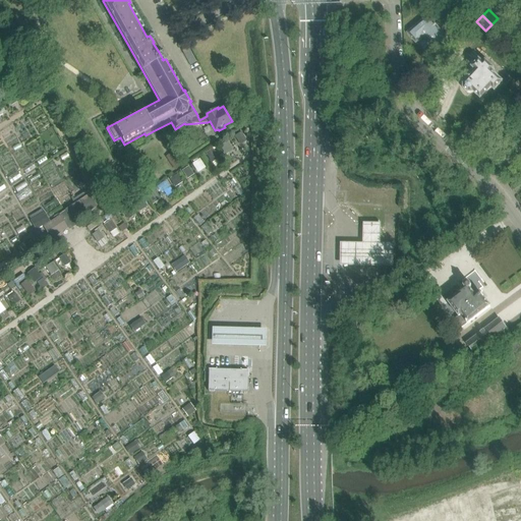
[(423,20),(407,34),(416,44),(421,39),(425,39),(433,48),(446,37),(432,21),(423,20)]
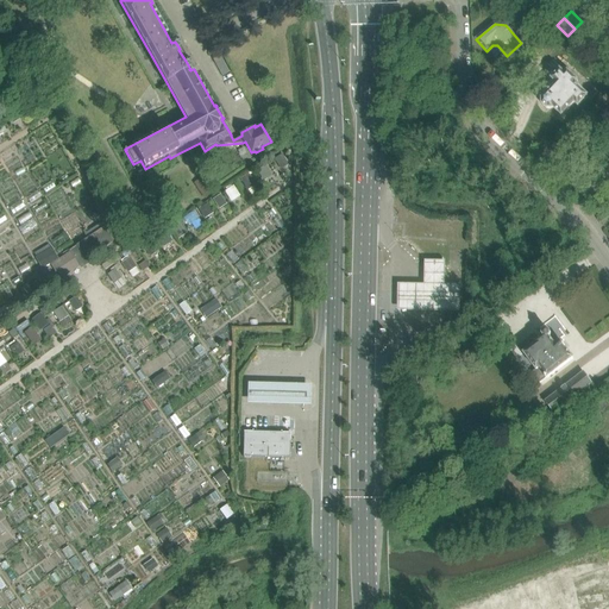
[(557,25),(550,32),(560,43),(567,36),(557,25)]
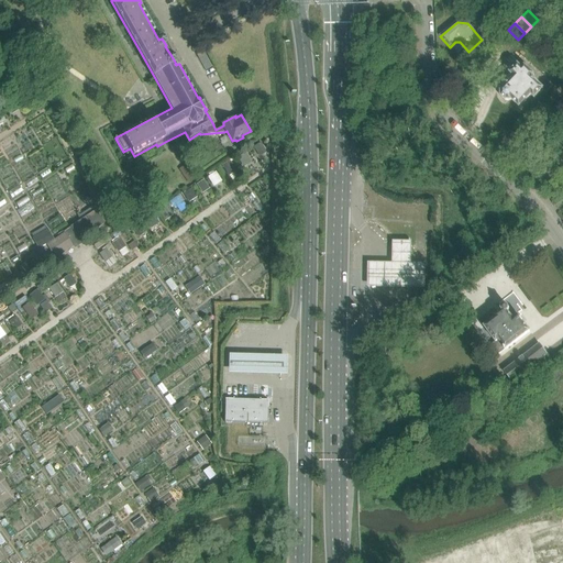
[(531,96),(534,98),(543,89),(531,78),(533,75),(525,66),(522,69),(518,65),(510,74),(515,77),(501,91),(501,97),(505,100),(510,100),(511,99),(519,108),(531,96)]
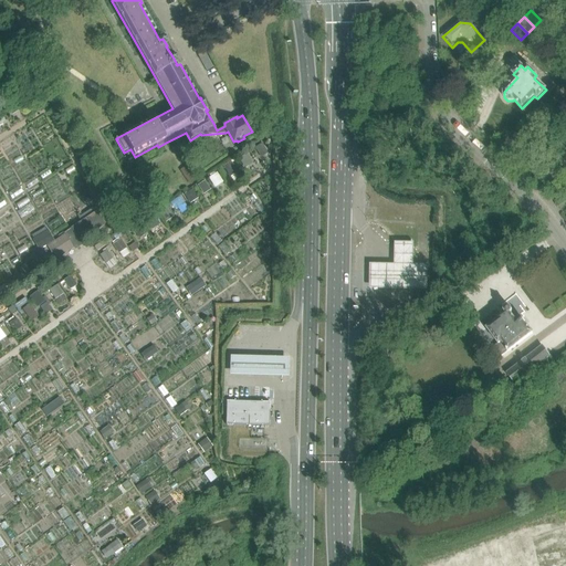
[(264,145),(239,157),(243,166),(269,154),(264,145)]
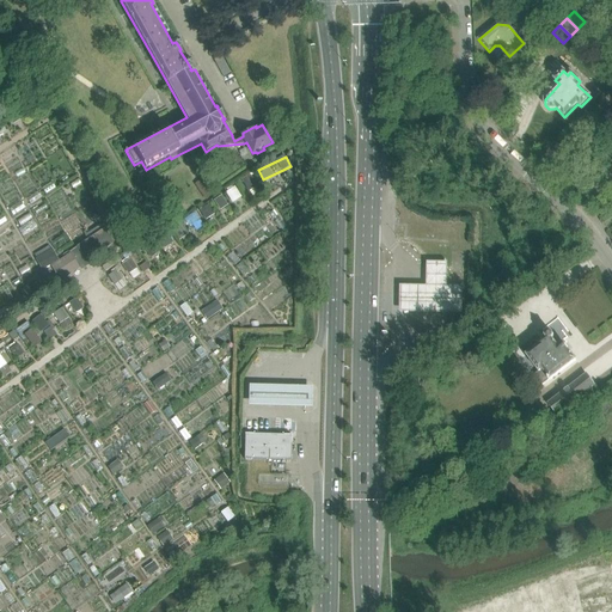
[(250,176),(243,179),(249,189),(256,185),(250,176)]
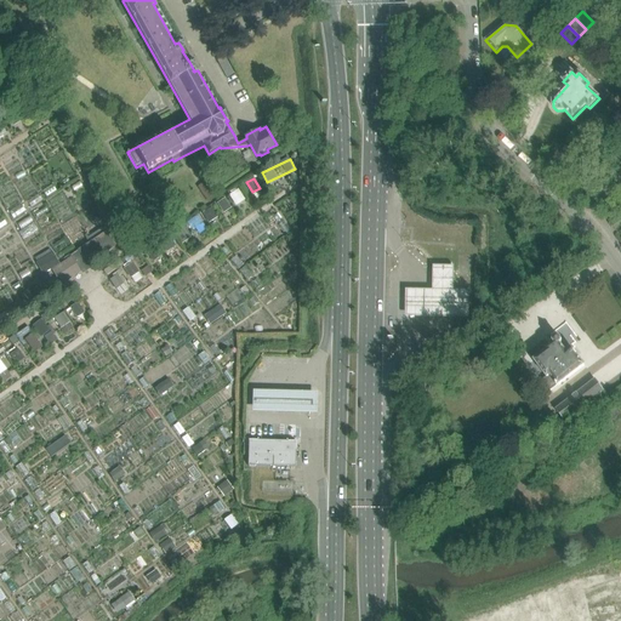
[(235,205),(245,199),(238,188),(228,194),(235,205)]
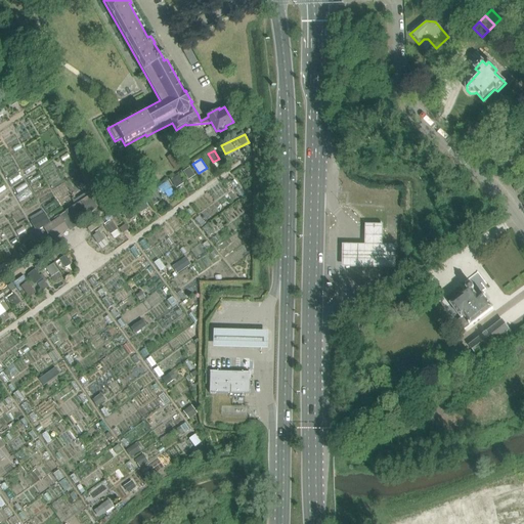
[(183,171),(188,179),(195,174),(190,167),(183,171)]
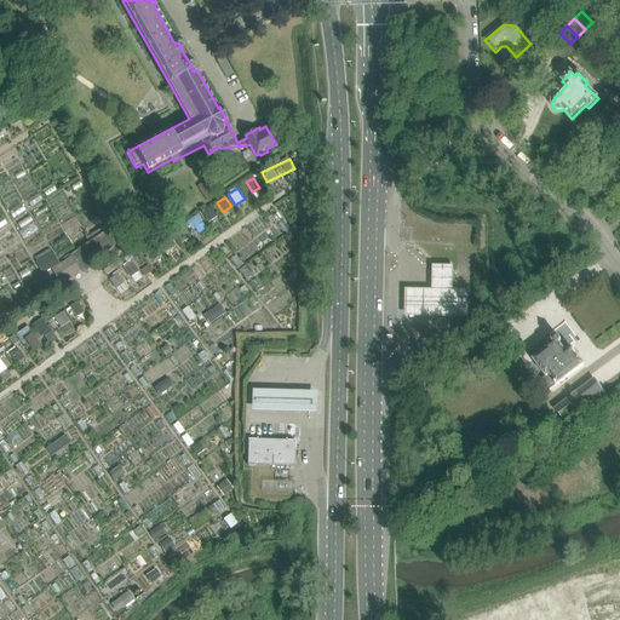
[(90,244),(72,256),(82,273),(91,268),(89,263),(114,246),(105,234),(102,229),(87,239),(90,244)]
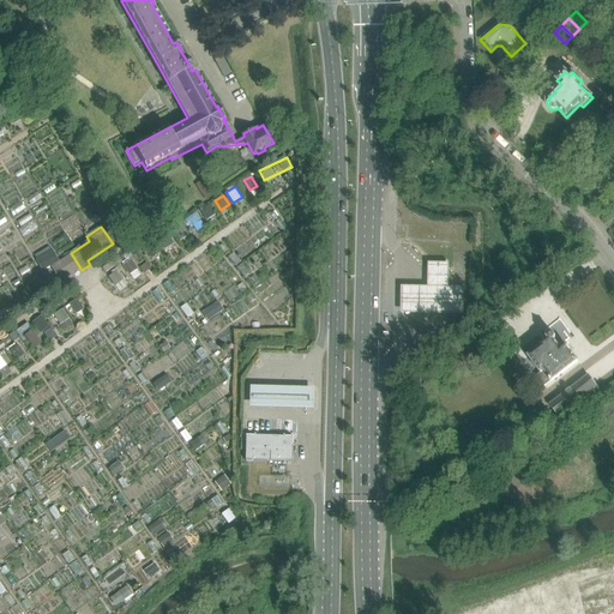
[(119,240),(110,227),(104,232),(113,244),(119,240)]
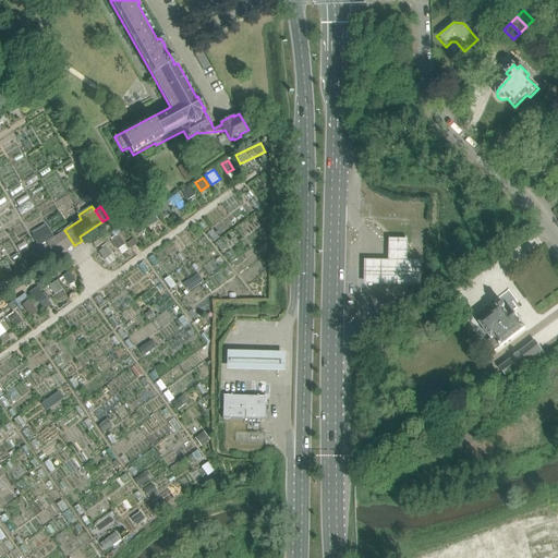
[(33,237),(38,245),(52,238),(47,228),(33,237)]
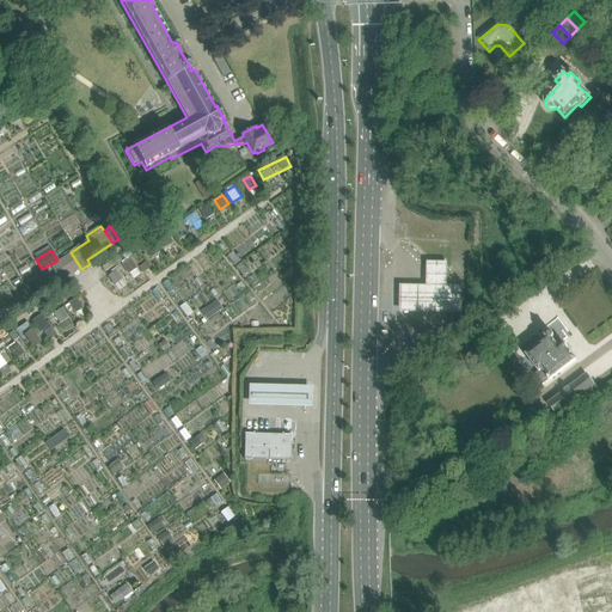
[(121,262),(130,279),(150,268),(146,261),(136,265),(132,256),(121,262)]
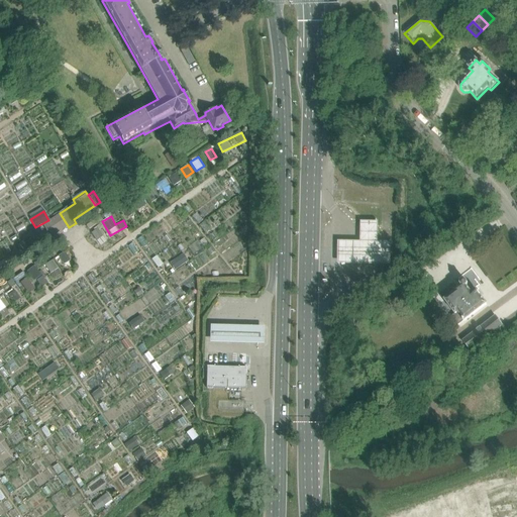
[(359,238),(336,238),(336,262),(389,263),(390,239),(376,238),(377,218),(360,218),(359,238)]
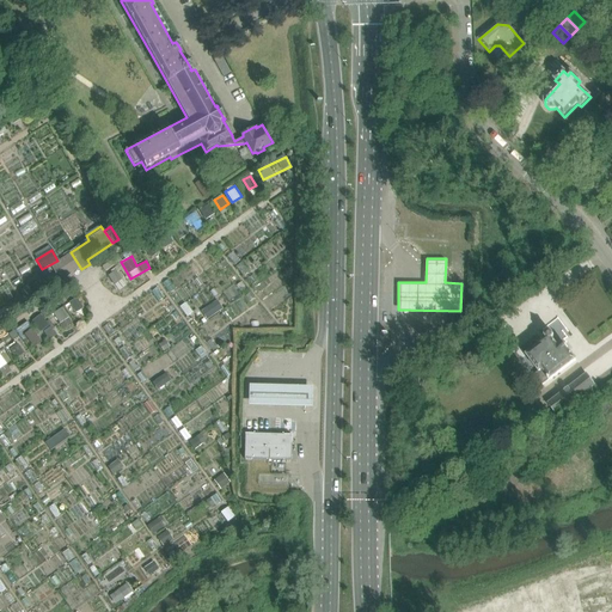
[(108,274),(117,291),(129,283),(120,267),(108,274)]
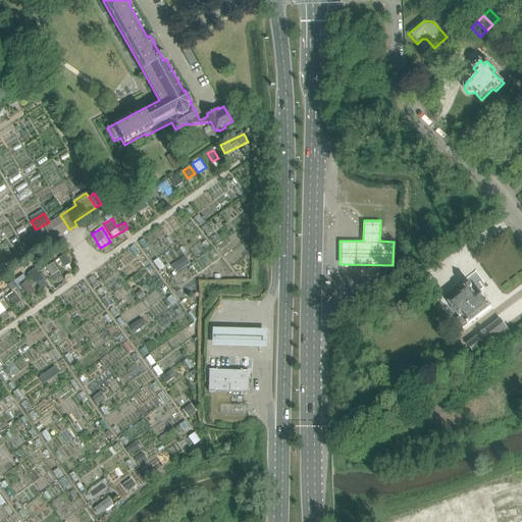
[(61,266),(70,263),(67,254),(58,257),(61,266)]
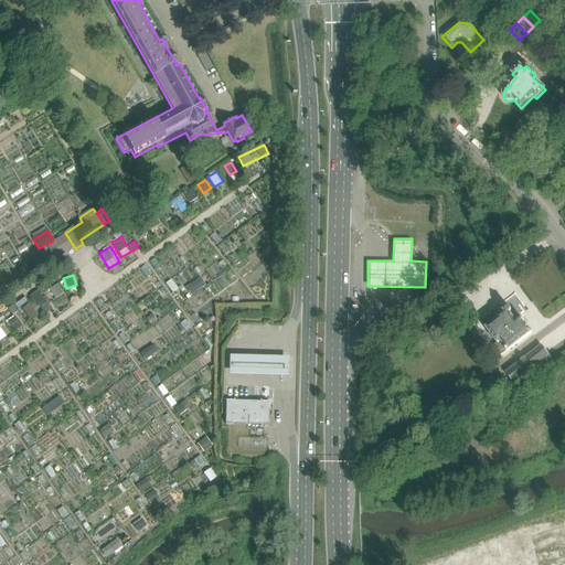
[(185,286),(190,294),(205,286),(201,277),(185,286)]
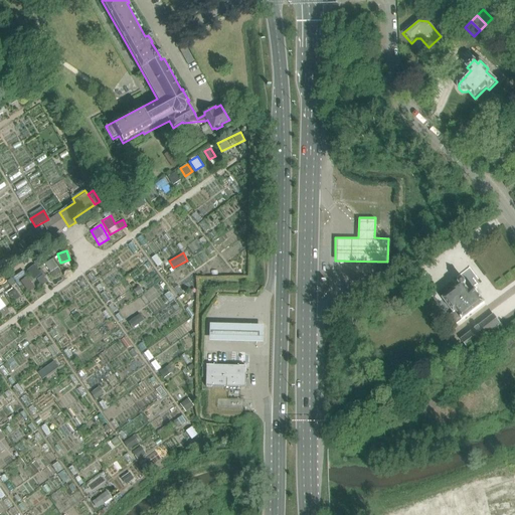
[(45,263),(52,277),(60,273),(52,259),(45,263)]
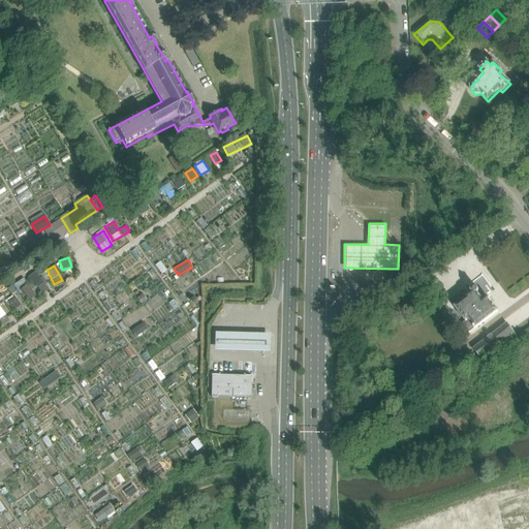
[(40,294),(49,288),(35,271),(27,277),(40,294)]
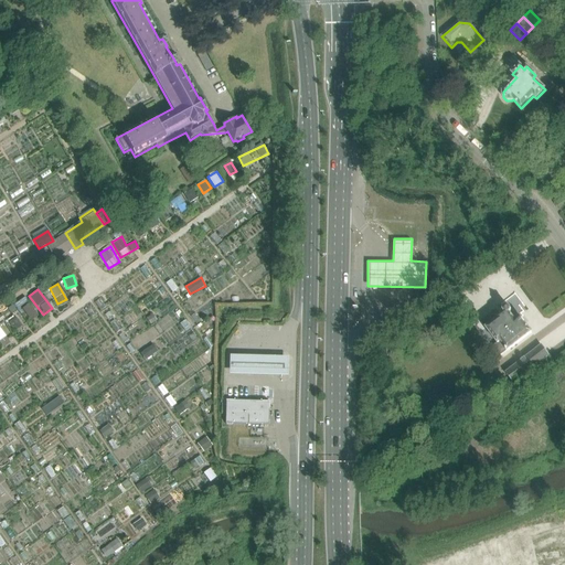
[(30,302),(22,307),(30,320),(38,316),(30,302)]
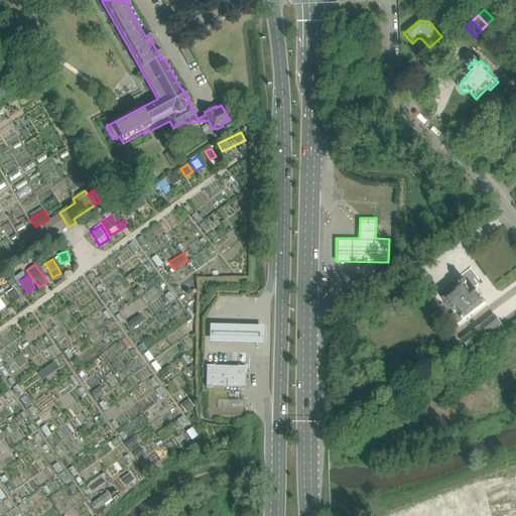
[(462,280),(460,281),(460,284),(461,285),(454,290),(455,291),(443,300),(455,313),(450,316),(457,325),(463,320),(486,303),(476,289),(471,293),(465,285),(466,285),(467,282),(465,280),(462,280)]
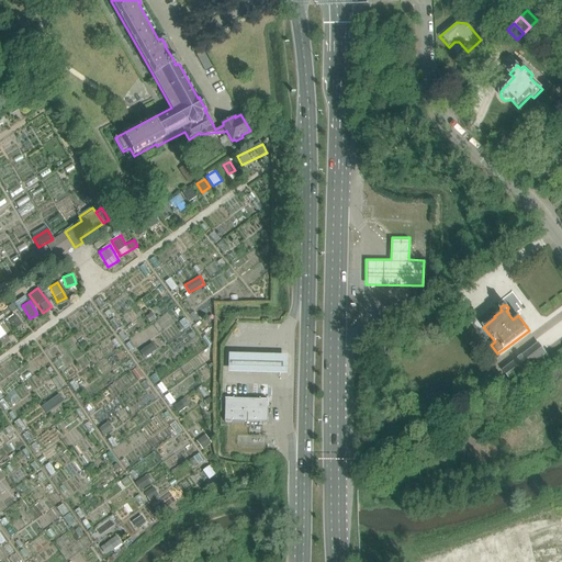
[(8,317),(12,327),(25,322),(21,312),(8,317)]
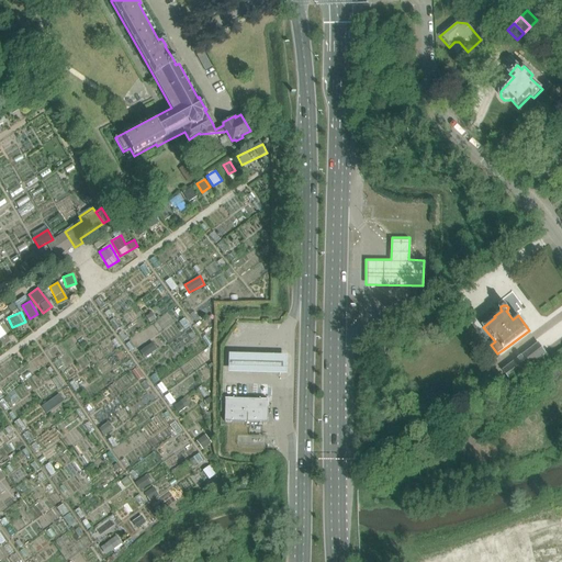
[(3,321),(0,323),(0,324),(7,334),(11,330),(3,321)]
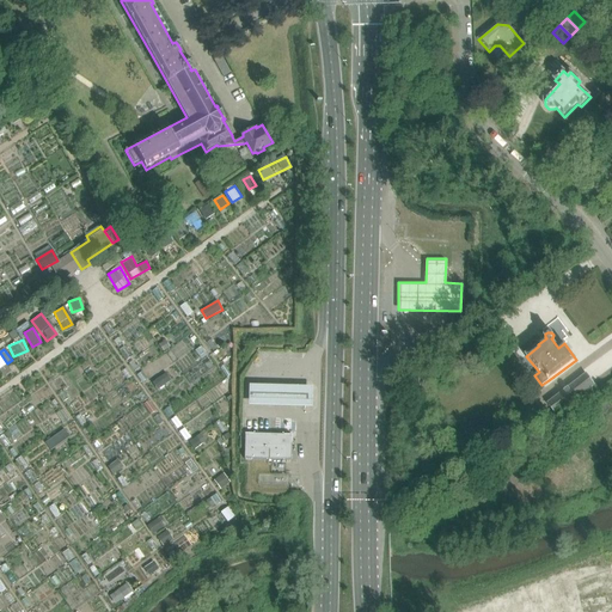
[(0,372),(2,377),(11,371),(0,355),(0,372)]
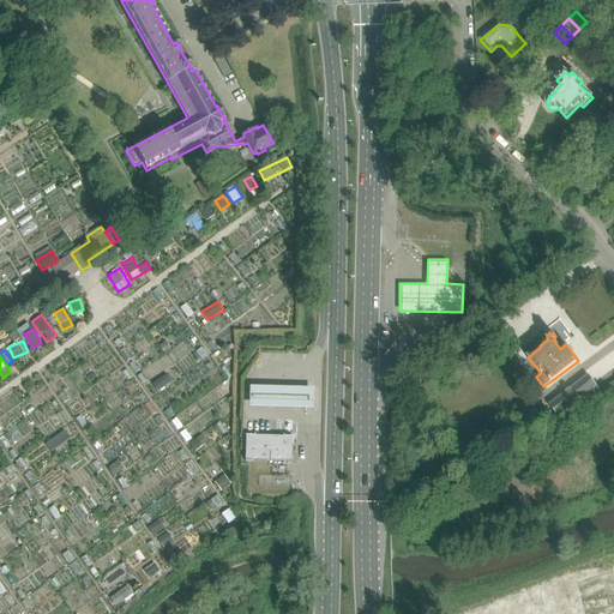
[(596,386),(588,375),(537,413),(545,421),(548,419),(551,421),(575,403),(596,386)]
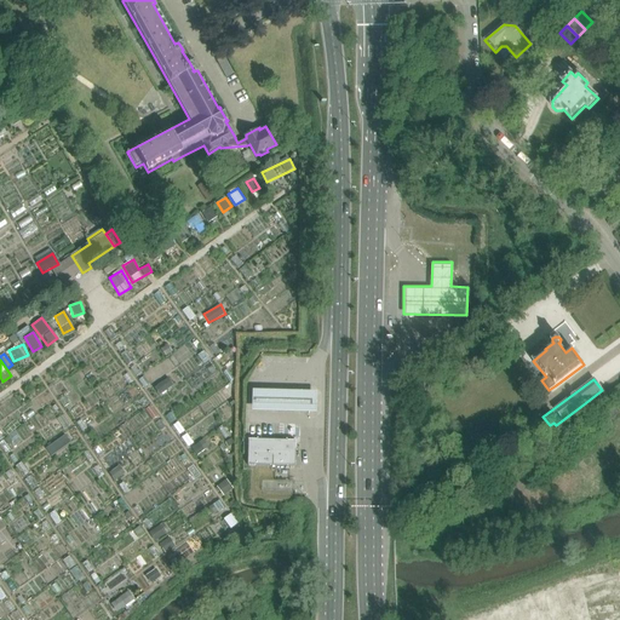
[(317,389),(253,386),(253,407),(317,409),(317,389)]
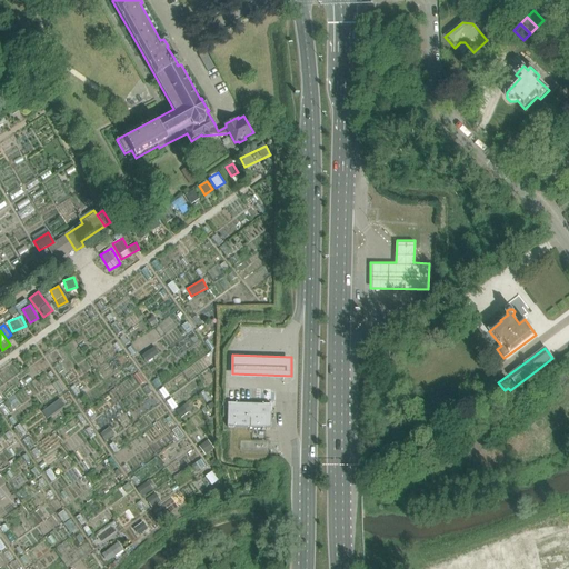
[(557,379),(561,385),(568,379),(565,373),(557,379)]
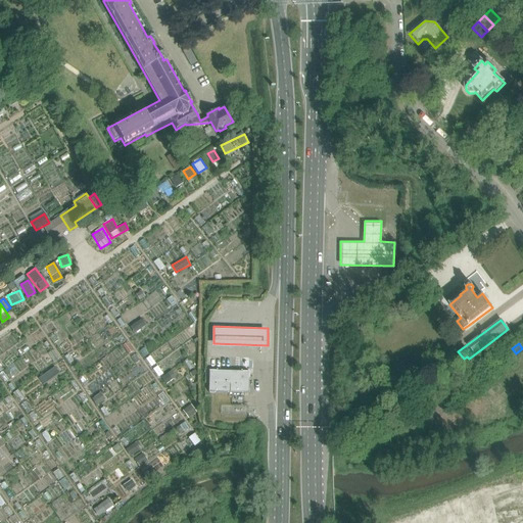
[(38,377),(42,384),(59,374),(55,367),(38,377)]
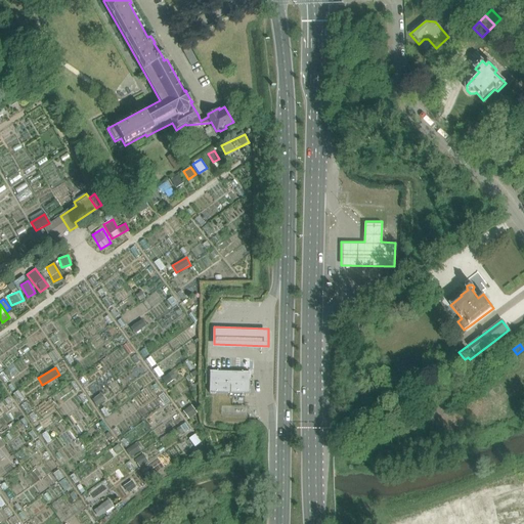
[(209,393),(232,394),(249,394),(250,380),(250,373),(243,373),(217,372),(210,372),(210,373),(209,393)]
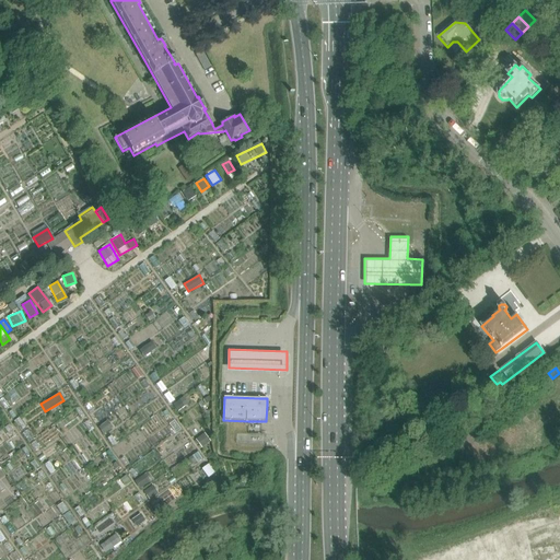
[(97,428),(102,434),(112,428),(107,421),(97,428)]
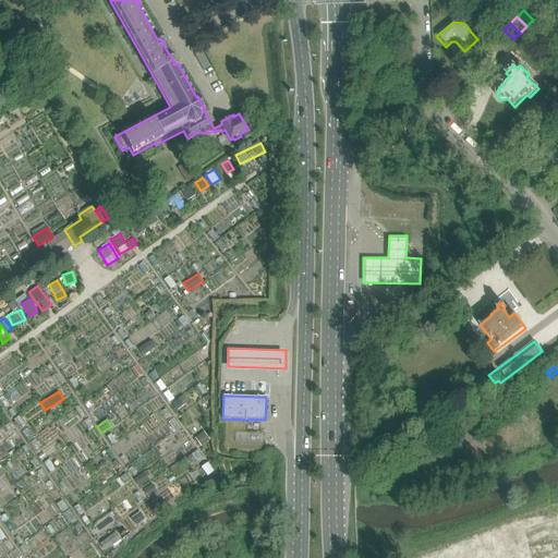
[(199,445),(208,440),(204,432),(195,437),(199,445)]
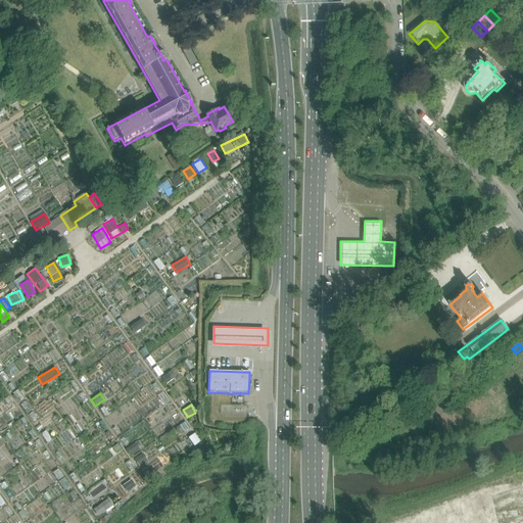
[(188,437),(194,446),(200,442),(194,433),(188,437)]
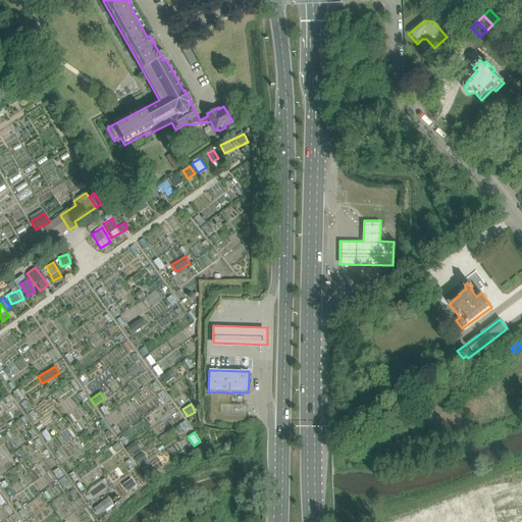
[(126,490),(136,485),(131,478),(122,483),(126,490)]
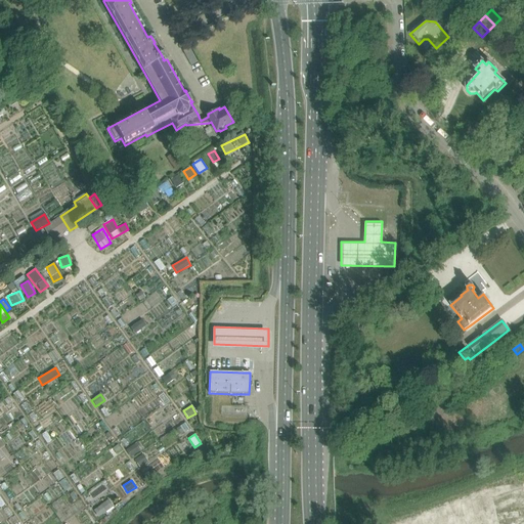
[(110,499),(93,508),(97,517),(115,510),(110,499)]
